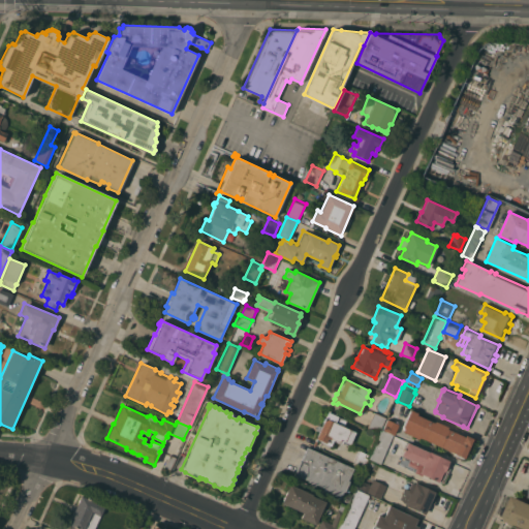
[(433,443),(432,444),(430,443),(430,442),(419,437),(418,439),(403,432),(404,430),(403,427),(410,409),(417,412),(416,414),(434,423),(435,421),(448,427),(447,429),(464,436),(465,435),(473,438),(464,459),(455,454),(433,443)]
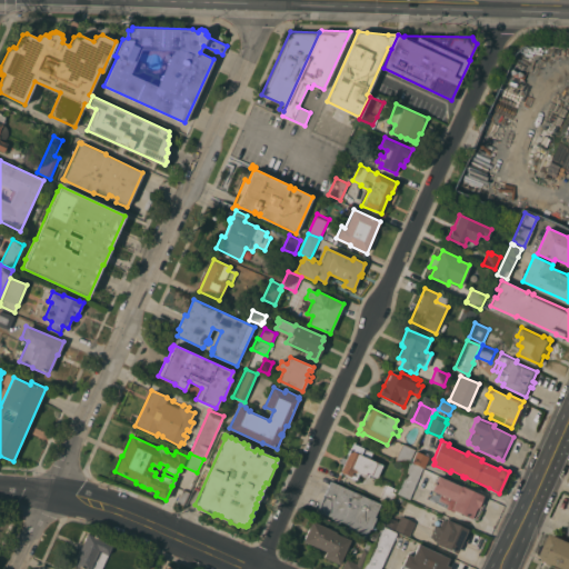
[(377,477),(370,475),(369,476),(366,475),(365,476),(359,473),(356,480),(340,472),(352,443),(372,451),(369,459),(382,465),(377,477)]
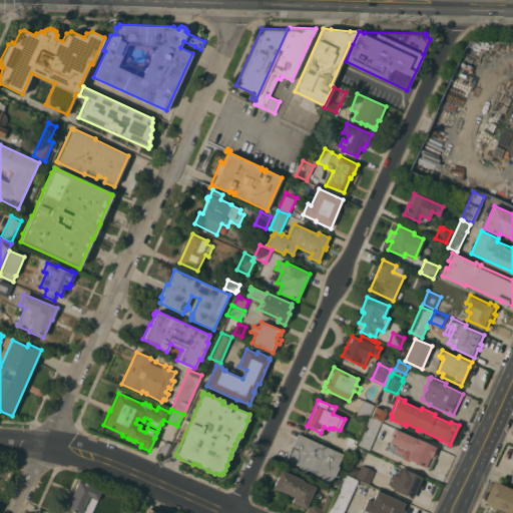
[(363,400),(374,405),(368,419),(356,414),(363,400)]
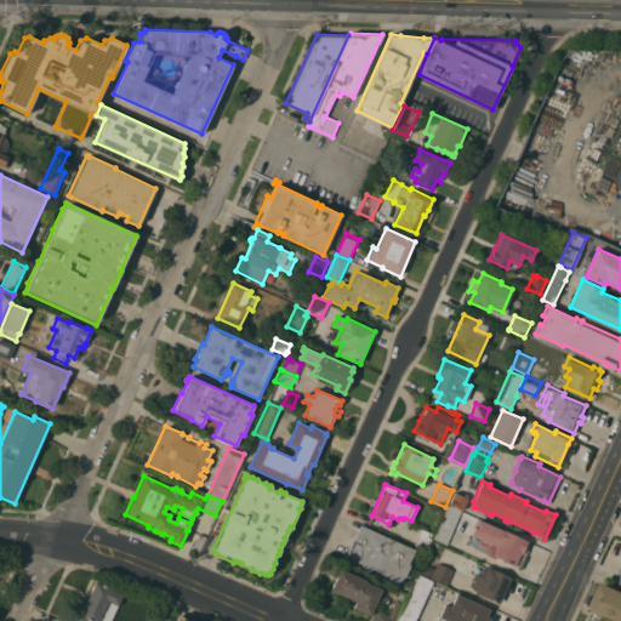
[(455,493),(468,499),(462,511),(449,505),(455,493)]
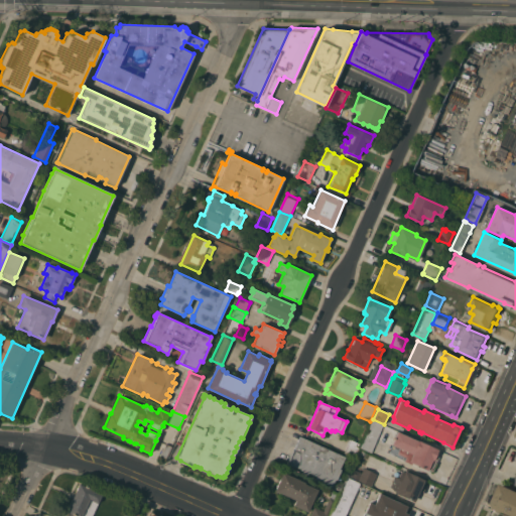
[(384,424),(396,430),(393,436),(380,430),(379,433),(381,434),(379,439),(385,442),(380,457),(361,447),(373,419),(384,424)]
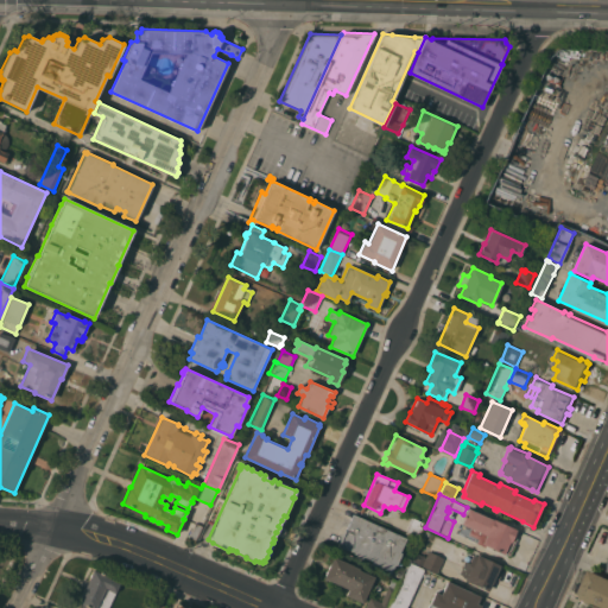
[(517,530),(513,538),(517,539),(510,556),(512,557),(508,565),(492,558),(495,551),(485,546),(485,548),(476,544),(477,542),(458,533),(468,508),(517,530)]
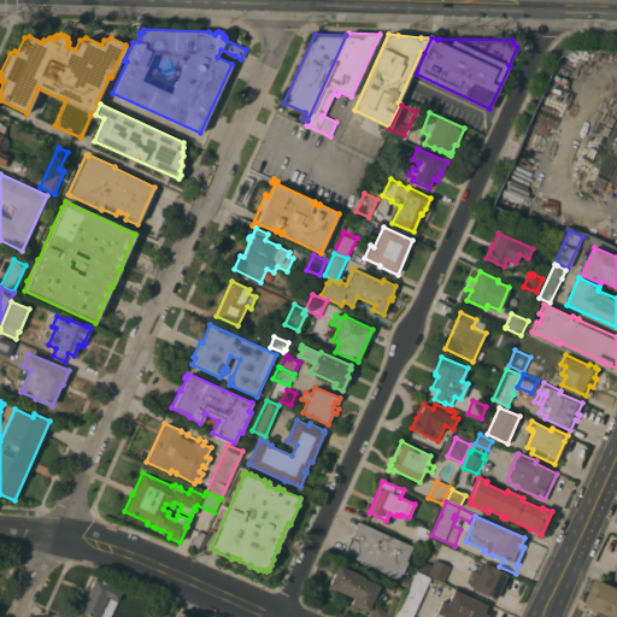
[(412,546),(406,560),(407,562),(403,574),(401,573),(397,582),(377,573),(378,569),(369,565),(368,566),(359,563),(360,560),(352,557),(351,558),(341,554),(350,536),(351,538),(358,522),(412,546)]
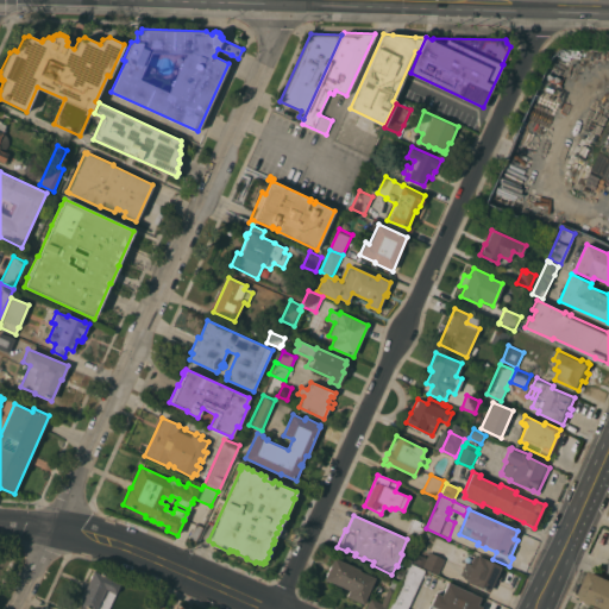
[(412,522),(410,522),(413,519),(413,520),(414,519),(421,522),(420,526),(424,528),(418,540),(407,534),(412,522)]
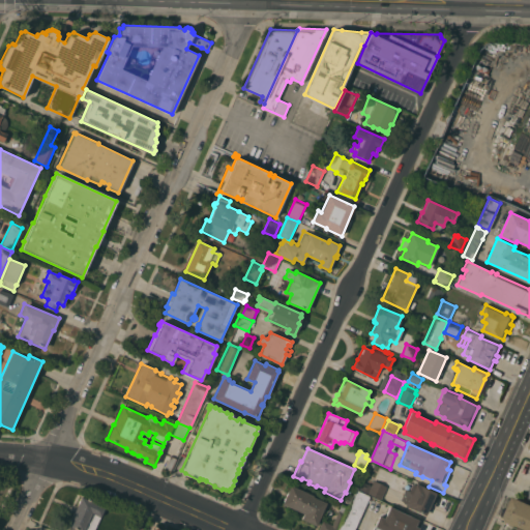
[(171,471),(165,468),(170,455),(176,459),(171,471)]
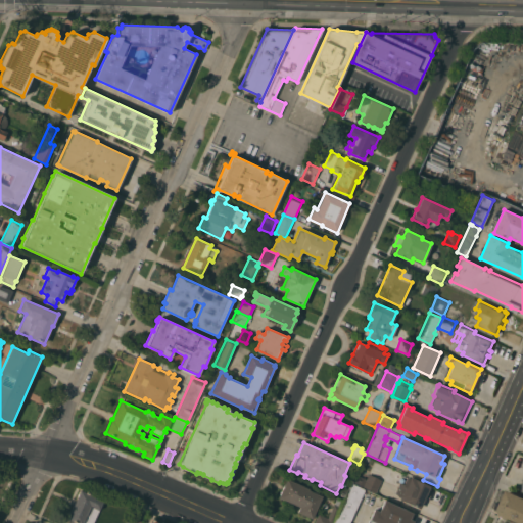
[(368,474),(382,480),(376,493),(363,486),(368,474)]
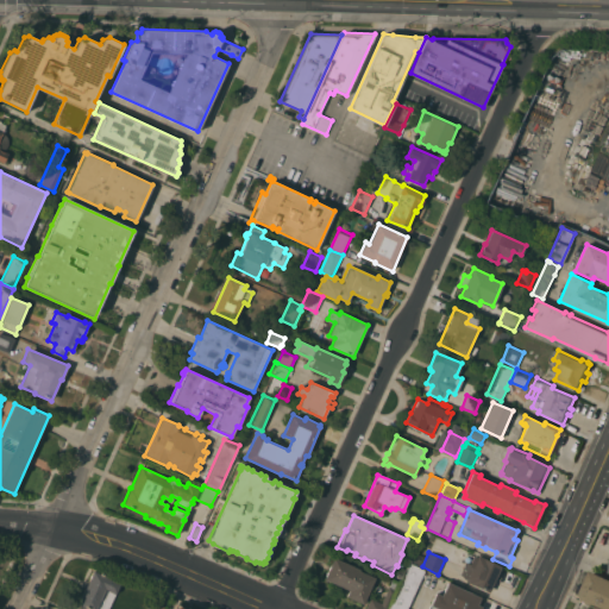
[(497,576),(498,576),(495,583),(494,583),(489,592),(466,582),(466,581),(460,575),(466,562),(470,564),(473,556),(477,557),(478,556),(501,566),(497,576)]
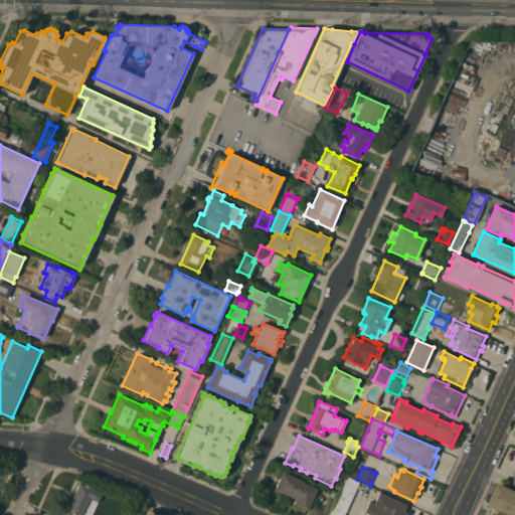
[(275,490),(283,471),(304,482),(317,489),(307,511),(293,504),(295,499),(275,490)]
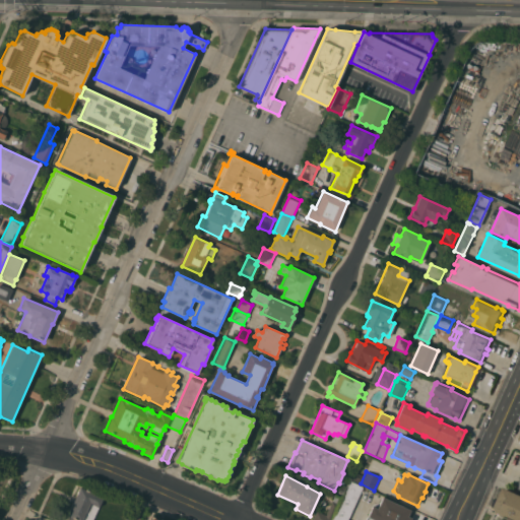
[(330,519),(342,497),(349,480),(363,486),(346,519),(330,519)]
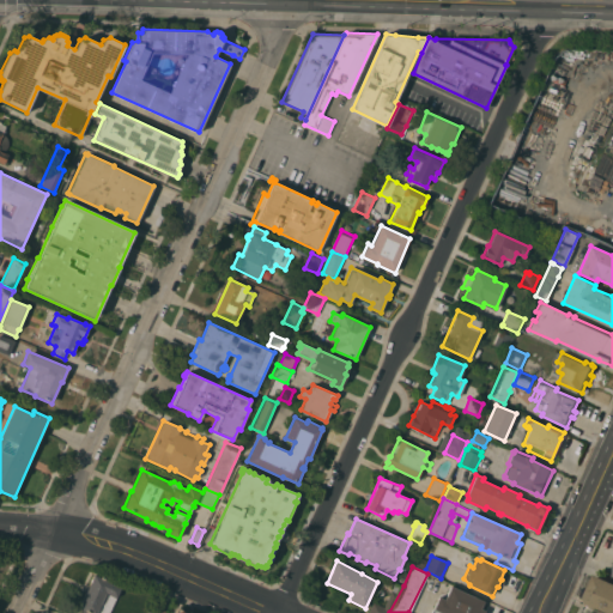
[(93,574),(111,582),(110,582),(121,587),(116,598),(105,593),(96,612),(80,612),(83,610),(79,608),(93,574)]
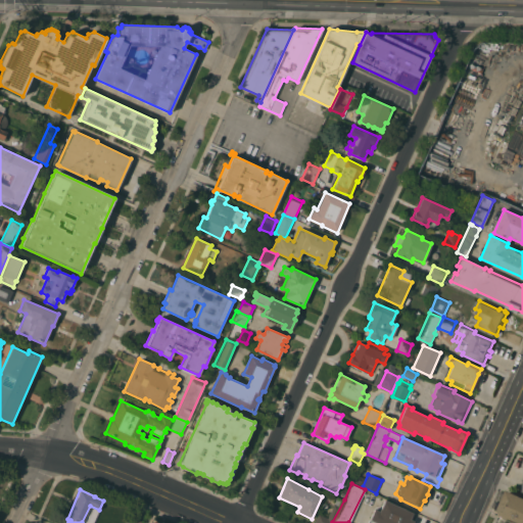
[(522,495),(522,522),(512,519),(511,520),(497,514),(509,489),(522,495)]
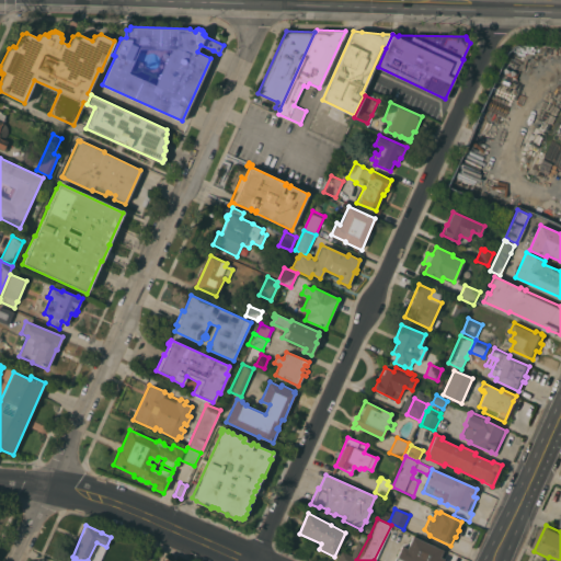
[(336,560),(342,551),(352,556),(362,533),(369,536),(356,560),(336,560)]
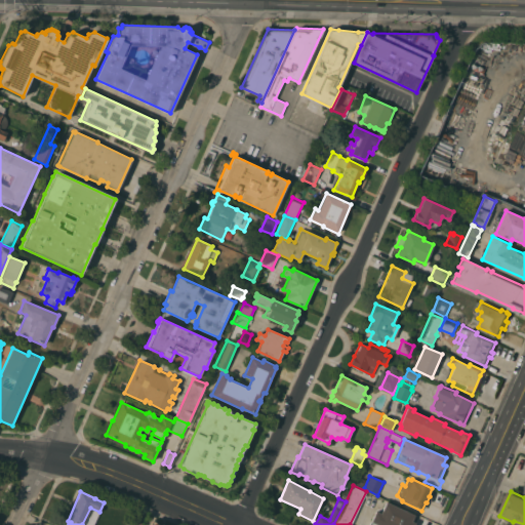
[(414,515),(411,521),(415,523),(414,524),(368,524),(370,521),(371,522),(375,512),(380,514),(386,501),(414,515)]
